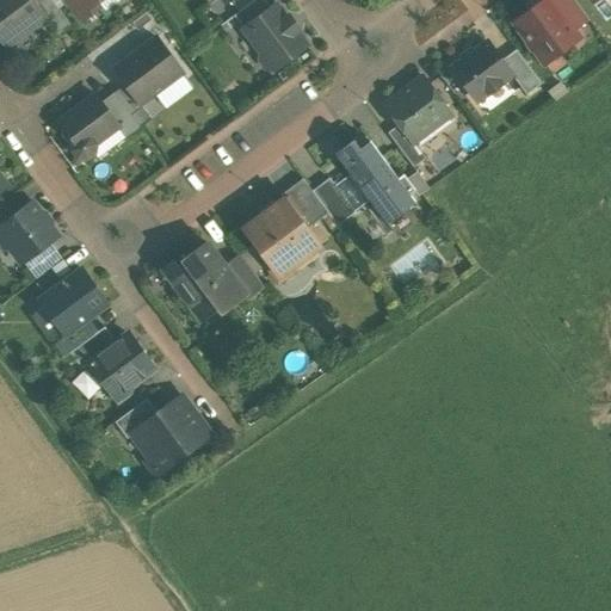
[(31,0),(0,0),(0,38),(5,45),(44,18),(44,17),(31,0)]
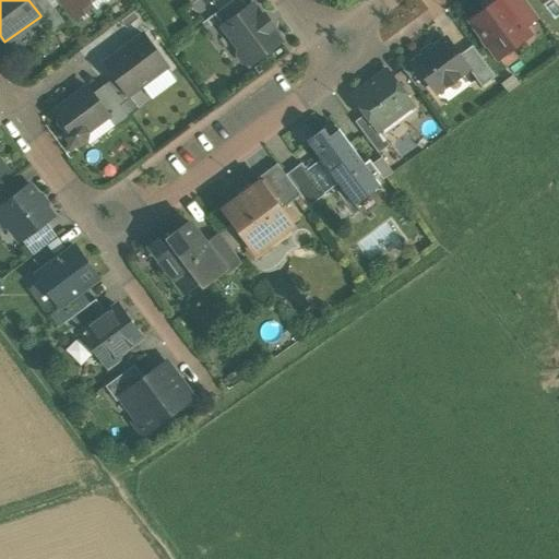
[(46,0),(28,0),(40,15),(40,16),(51,32),(63,23),(46,0)]
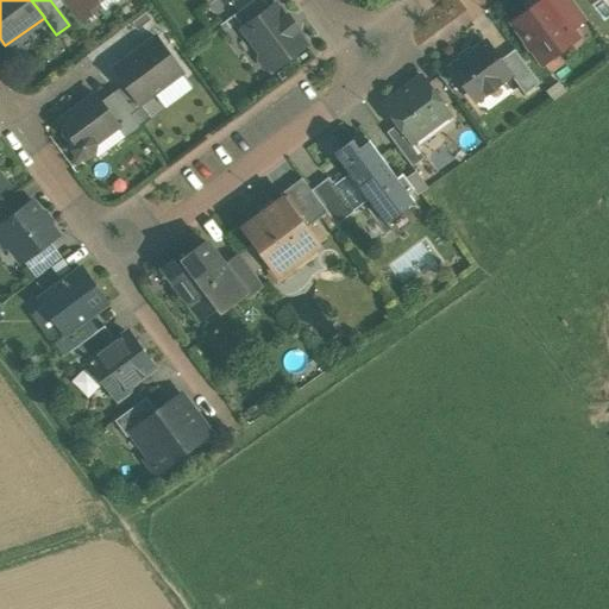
[(68,0),(81,18),(96,6),(93,2),(95,0),(68,0)]
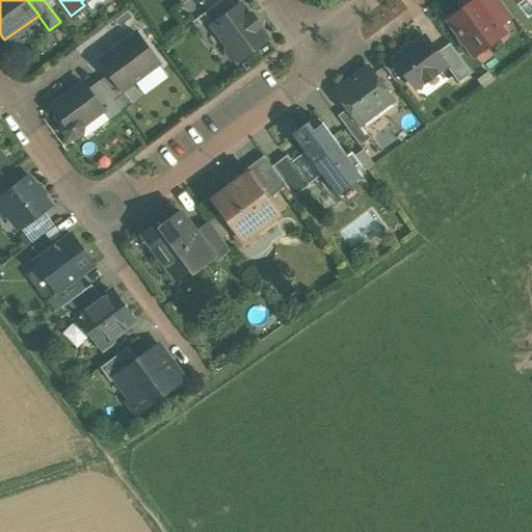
[(200,0),(207,10),(220,0),(200,0)]
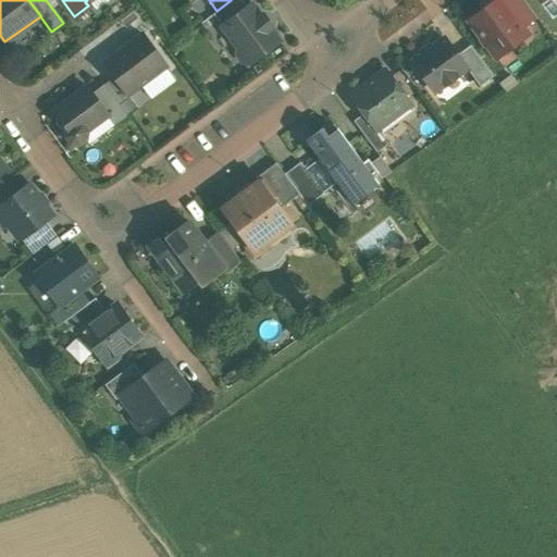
[(231,0),(217,11),(212,14),(222,26),(247,8),(240,0),(231,0)]
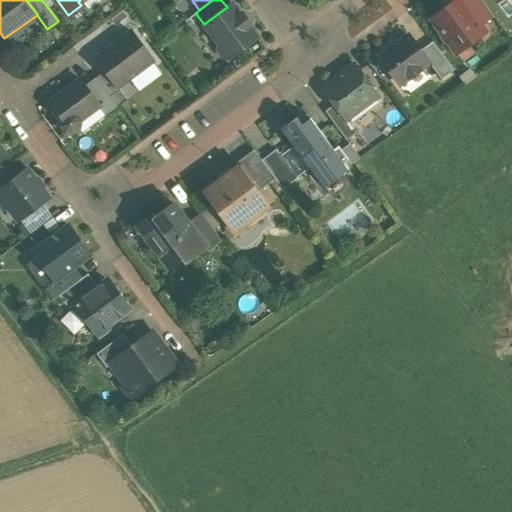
[(479,26),(459,0),(454,0),(430,18),(442,35),(441,37),(445,42),(447,41),(456,54),(485,32),(480,26),(479,26)]
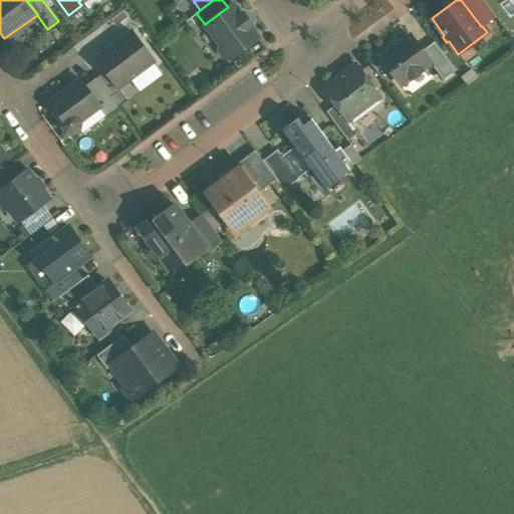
[(495,16),(482,0),(461,0),(481,26),(482,26),(495,16)]
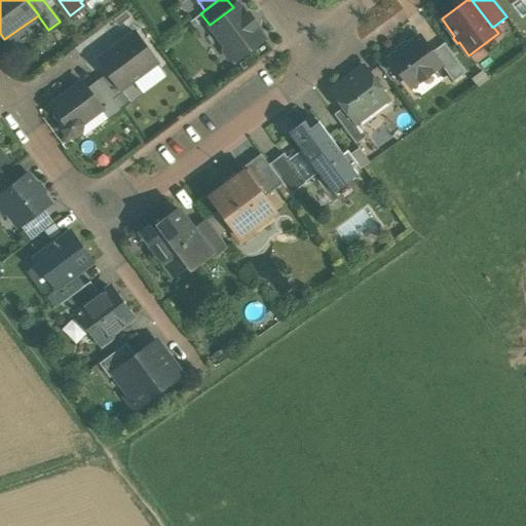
[(233,7),(210,25),(225,45),(224,51),(229,59),(235,60),(263,39),(255,27),(257,26),(249,13),(246,15),(237,4),(233,7)]
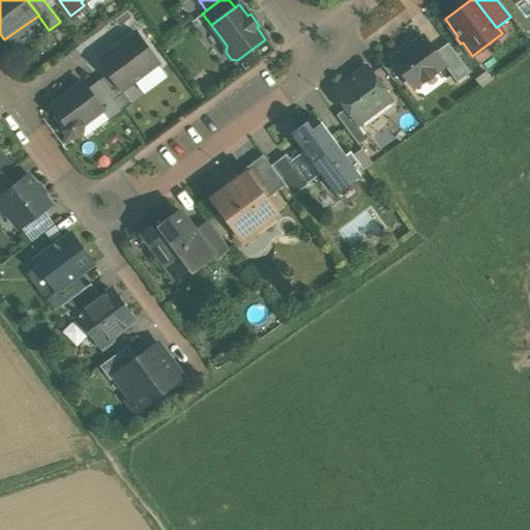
[(135,32),(98,59),(109,72),(121,90),(157,63),(135,32)]
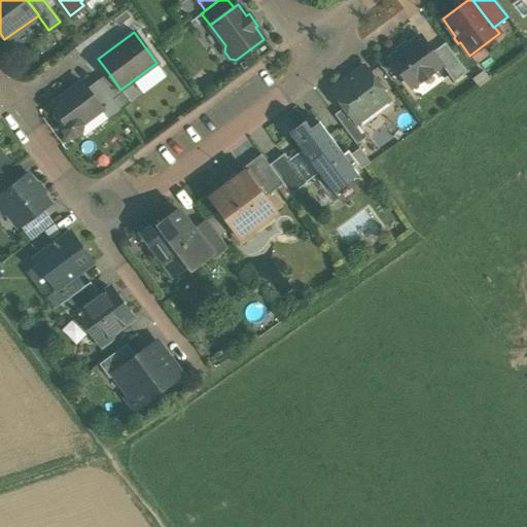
[(432,53),(420,36),(390,58),(412,88),(442,65),(432,53)]
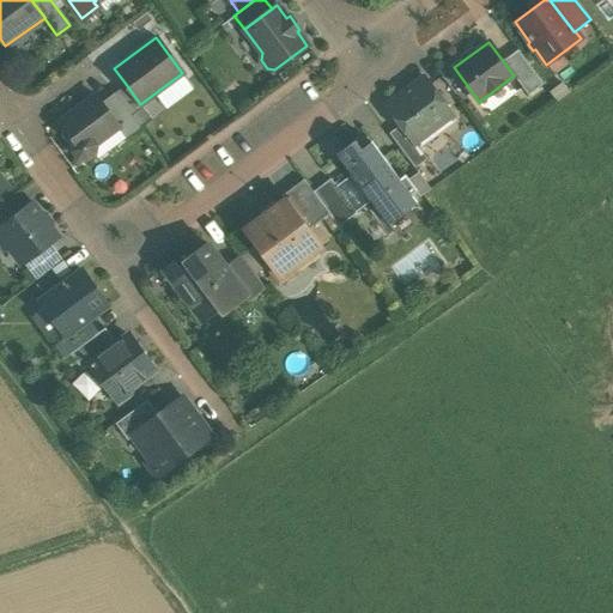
[(542,84),(517,50),(503,61),(514,76),(528,95),(542,84)]
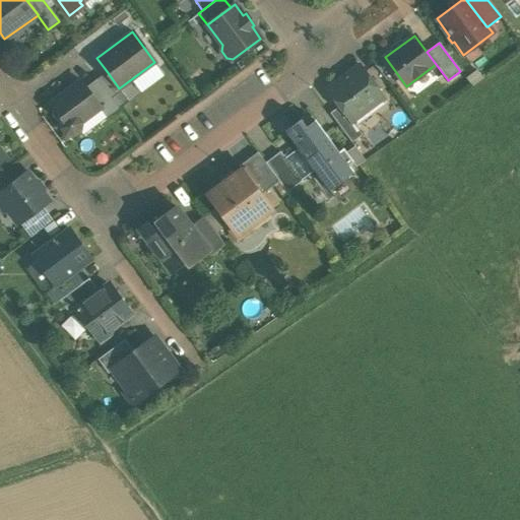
[(360,66),(328,89),(339,106),(351,121),(383,96),(360,66)]
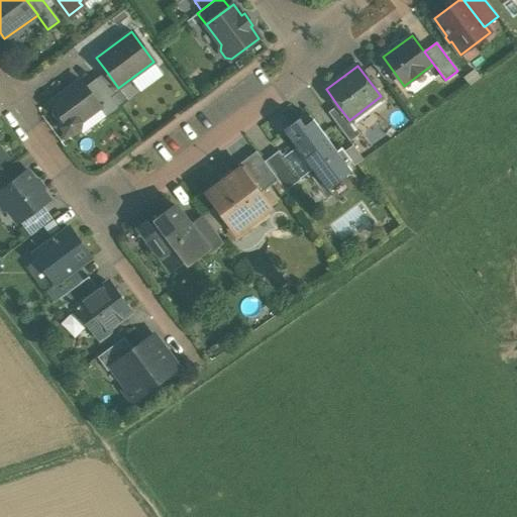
[(106,71),(96,79),(118,108),(127,100),(118,88),(106,71)]
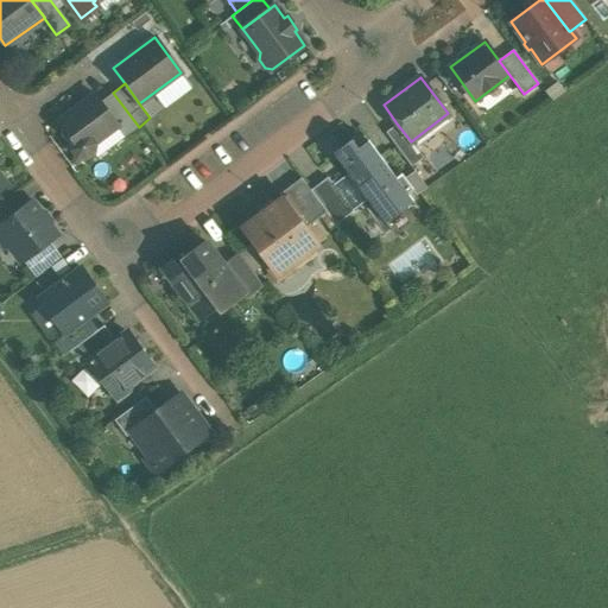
[(139,127),(113,93),(100,102),(118,126),(116,127),(125,137),(139,127)]
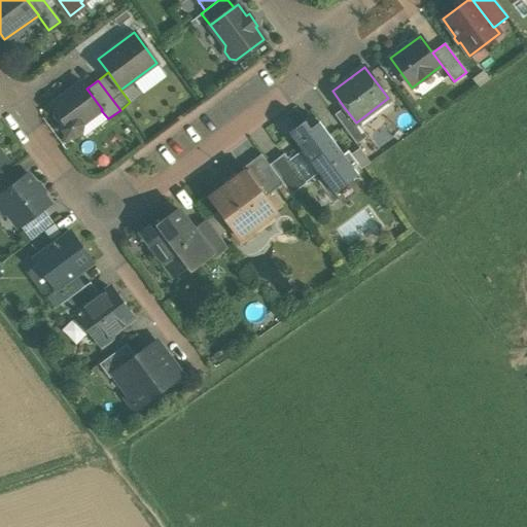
[(81,81),(51,104),(64,121),(63,129),(67,135),(74,136),(80,132),(81,125),(101,110),(102,109),(86,89),(81,81)]
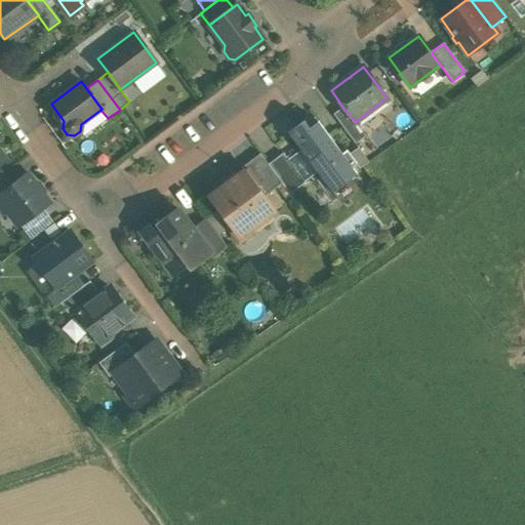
[(355,122),(342,107),(333,114),(355,144),(365,136),(355,122)]
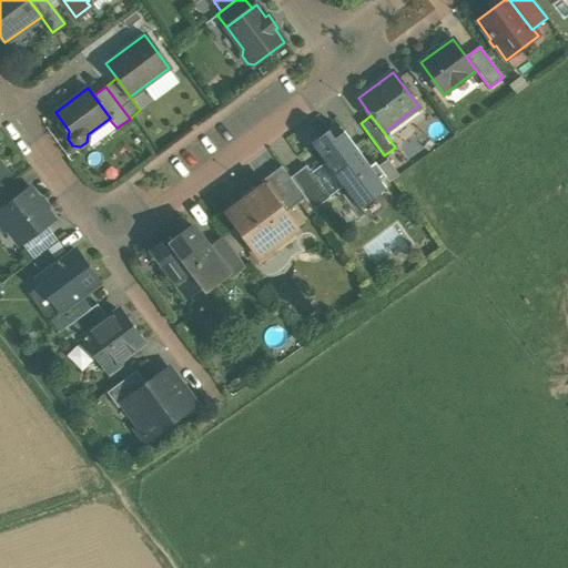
[(342,132),(343,132),(334,138),(328,131),(312,143),(343,186),(358,208),(386,188),(381,181),(386,176),(375,162),(369,165),(344,131),(342,132)]
